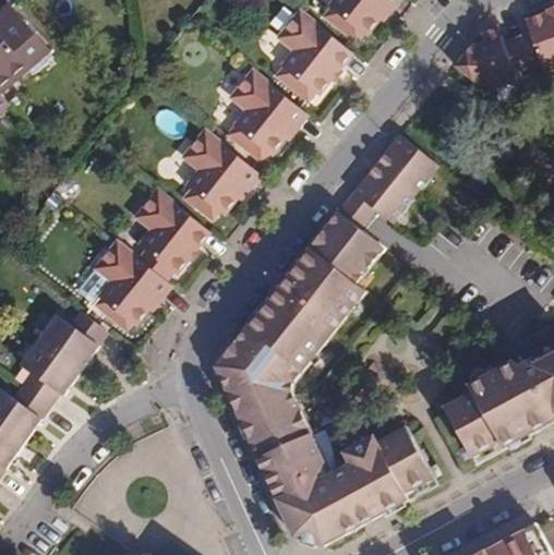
[(329,0),(326,4),(328,5),(321,14),(352,39),(359,31),(363,34),(376,15),(389,0),(329,0)]
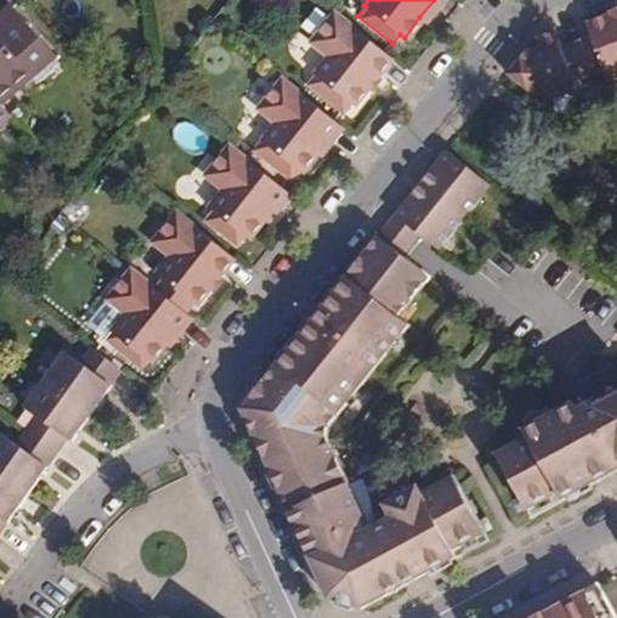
[(434,0),(419,17),(423,21),(439,0),(434,0)]
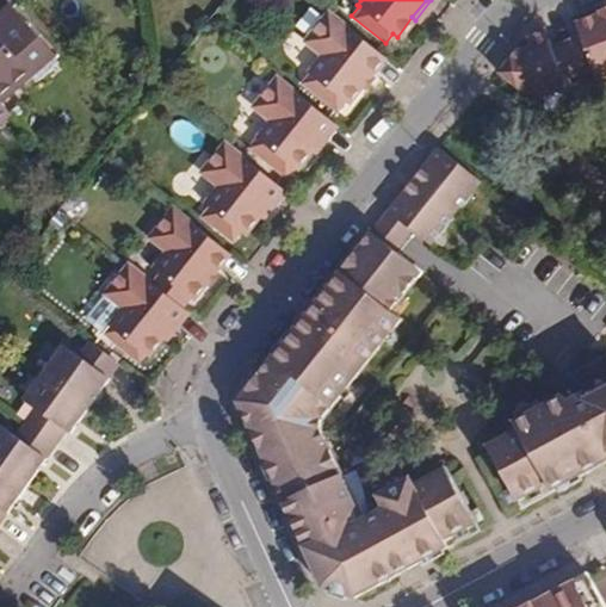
[(0,91),(25,69),(22,67),(45,43),(8,1),(0,8),(0,91)]
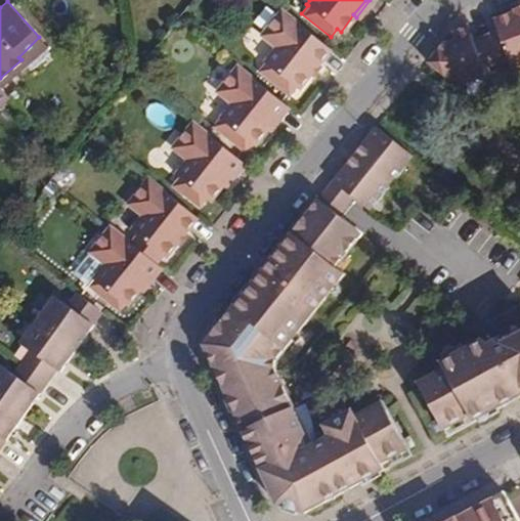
[(519,11),(519,3),(510,7),(510,9),(512,9),(514,13),(519,11)]
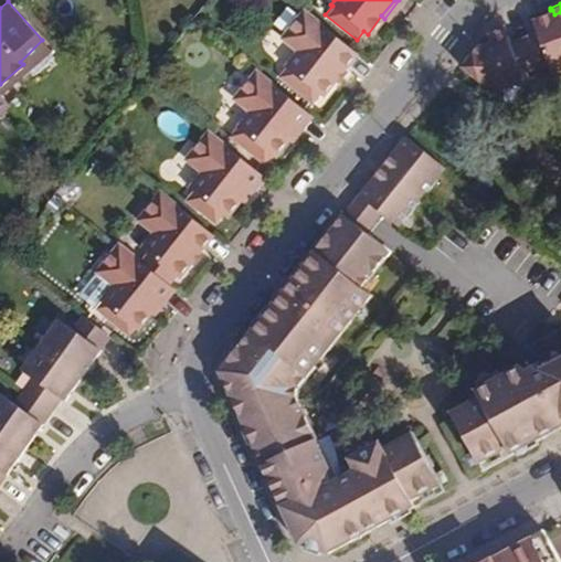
[(353,51),(300,9),(279,36),(296,49),(283,65),(284,66),(277,75),(309,101),(316,92),(319,94),(332,77),(340,67),(353,51)]
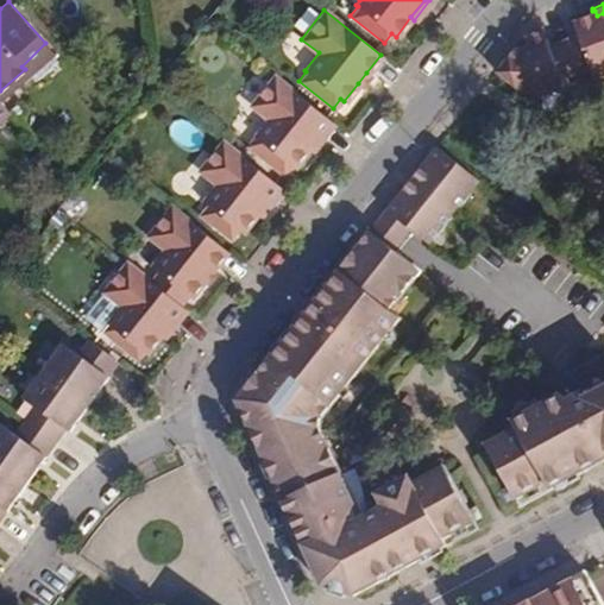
[(603,13),(597,16),(595,11),(592,11),(568,20),(573,31),(586,68),(590,77),(603,70),(603,13)]
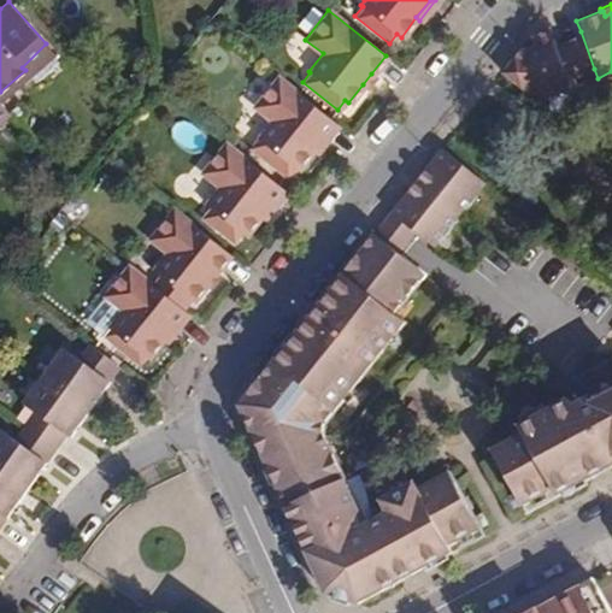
[(546,28),(528,35),(531,43),(549,37),(546,28)]
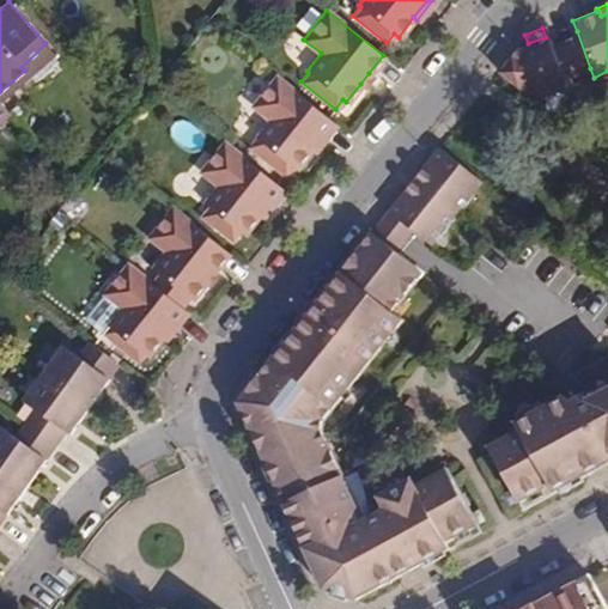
[(548,42),(546,37),(528,43),(514,48),(496,71),(533,99),(564,89),(560,79),(590,68),(577,31),(548,42)]
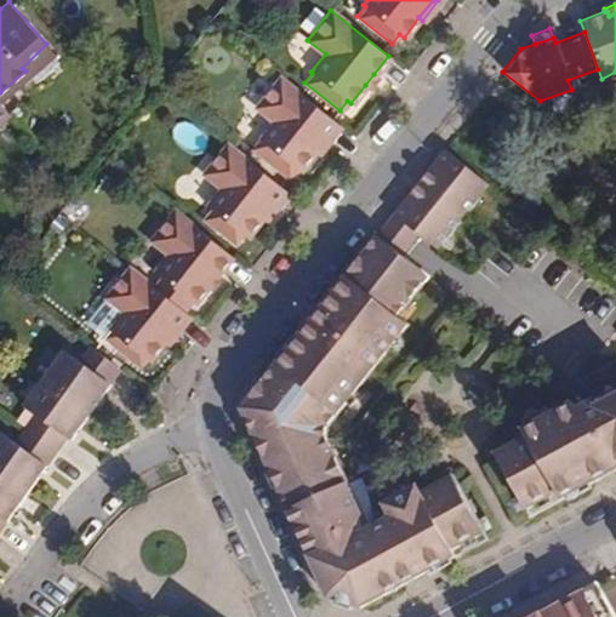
[(369,89),(377,76),(374,74),(365,85),(369,89)]
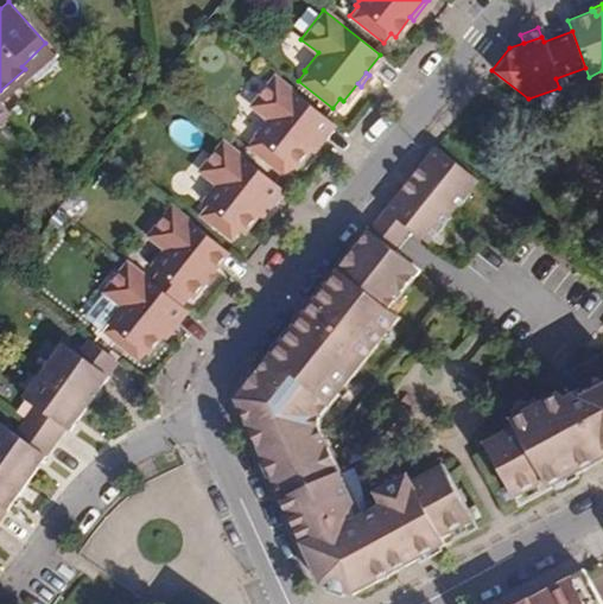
[(329,120),(272,75),(249,103),(266,118),(246,144),(281,172),(287,164),(291,166),(306,147),(329,120)]
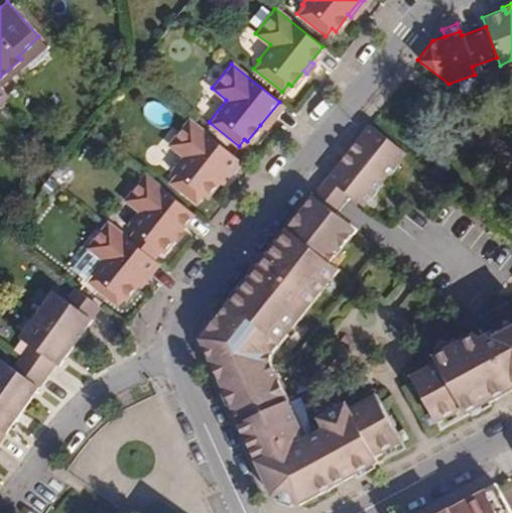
[(282,104),(279,102),(260,125),(263,127),(282,104)]
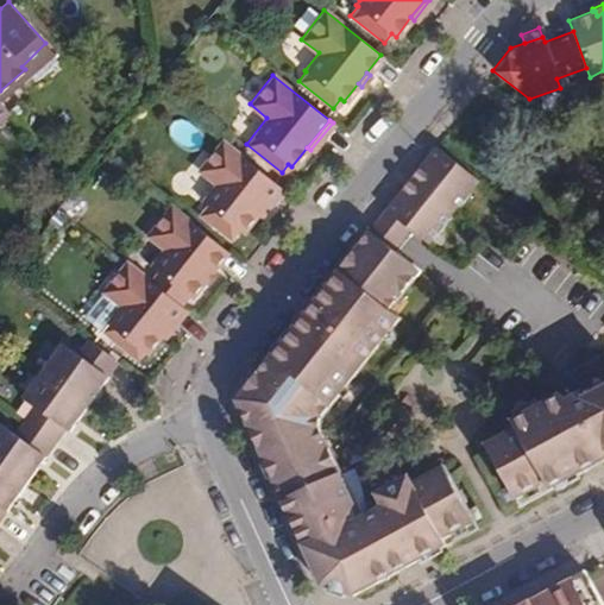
[(277,186),(221,140),(197,169),(215,183),(201,201),(206,205),(219,215),(212,225),(228,238),(236,228),(240,232),(256,213),(277,186)]
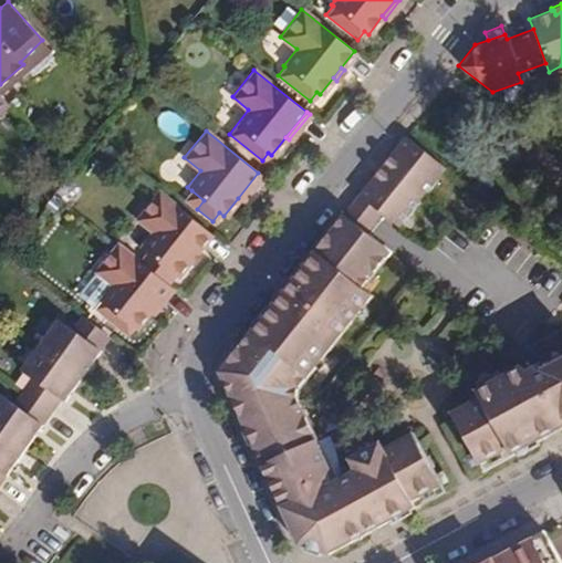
[(404,135),(357,193),(381,211),(399,226),(446,168),(404,135)]
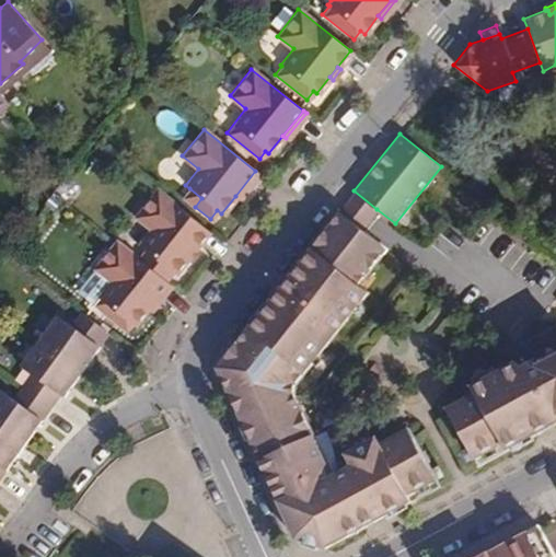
[(255,171),(235,196),(239,198),(258,173),(255,171)]
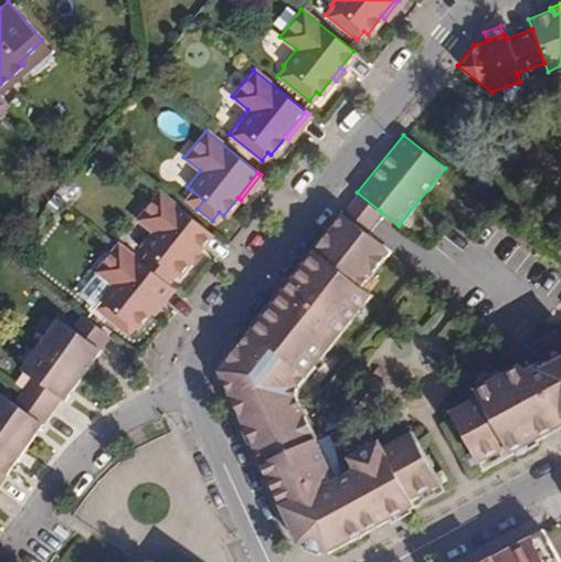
[(197,209),(203,200),(191,190),(184,199),(197,209)]
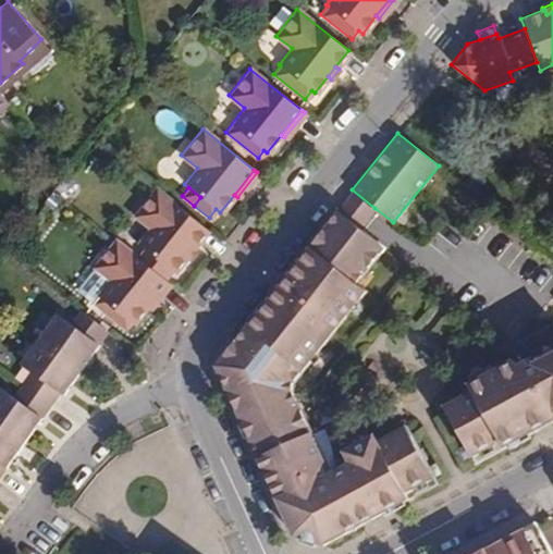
[(207,230),(155,188),(134,214),(149,228),(136,243),(170,270),(172,272),(185,256),(194,246),(207,230)]
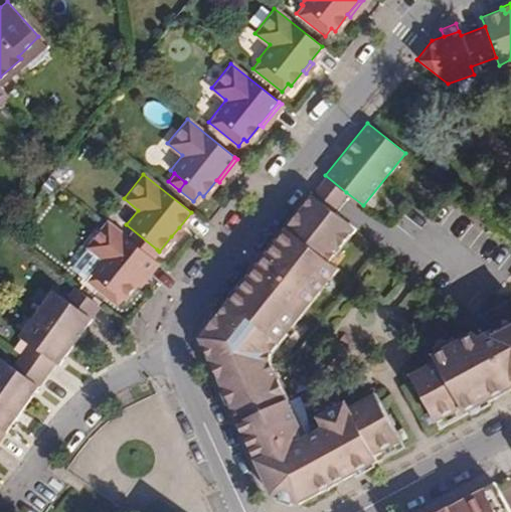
[(325,175),(311,193),(332,210),(346,192),(325,175)]
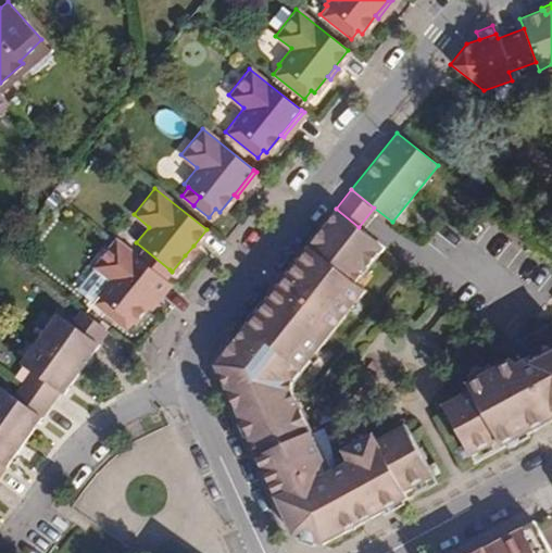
[(320,543),(435,480),(410,432),(398,428),(376,439),(373,432),(342,449),(349,461),(324,474),(287,392),(290,381),(320,344),(311,337),(321,324),(330,331),(362,292),(351,284),(383,246),(359,227),(336,209),(274,287),(280,291),(270,304),(264,299),(213,364),(291,533),(320,543)]
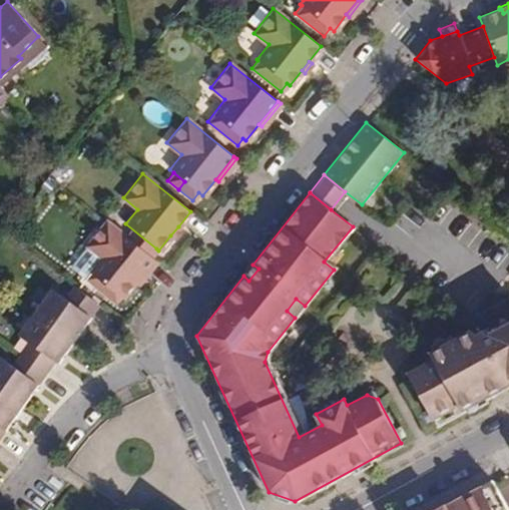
[(350,216),(359,203),(345,193),(336,206),(350,216)]
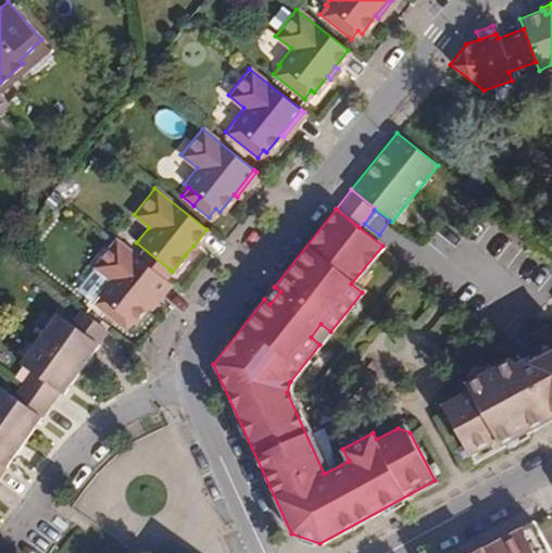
[(129,251),(114,239),(92,265),(109,278),(96,294),(105,301),(100,309),(124,327),(129,321),(132,323),(146,305),(165,280),(162,278),(129,251)]
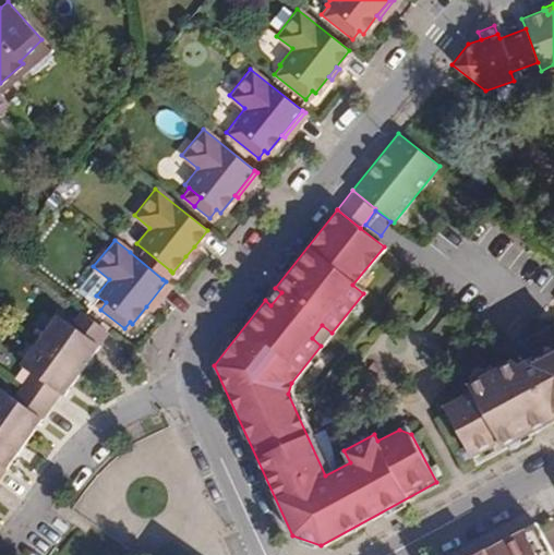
[(136,243),(130,252),(163,279),(170,270),(136,243)]
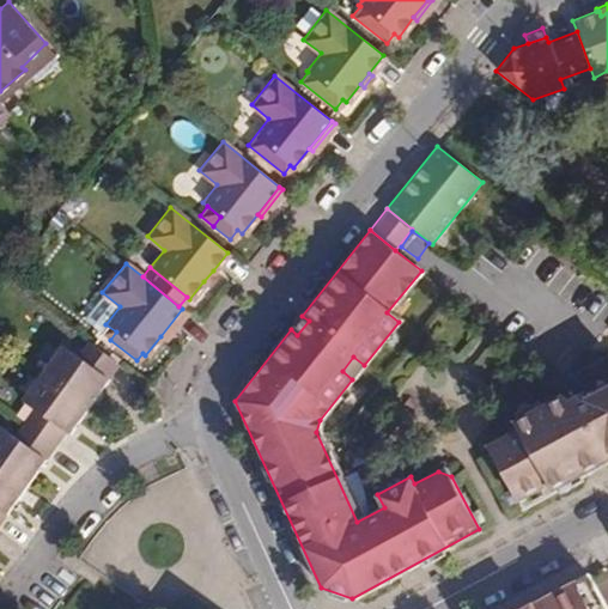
[(207,284),(217,273),(213,270),(204,281),(207,284)]
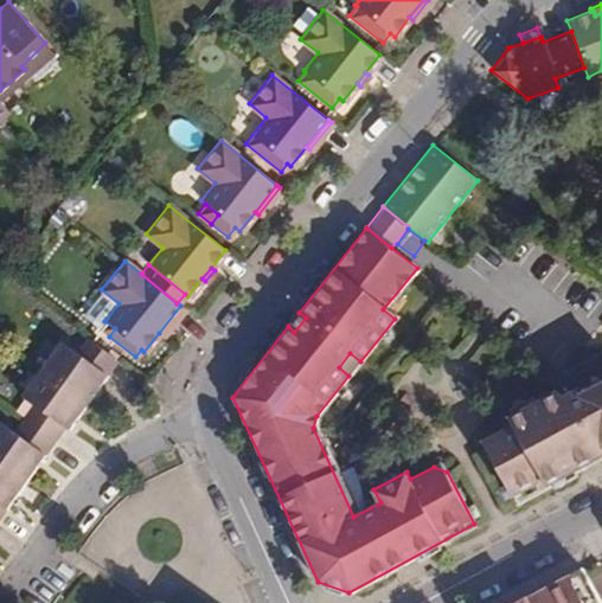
[(184,308),(180,306),(159,333),(162,335),(184,308)]
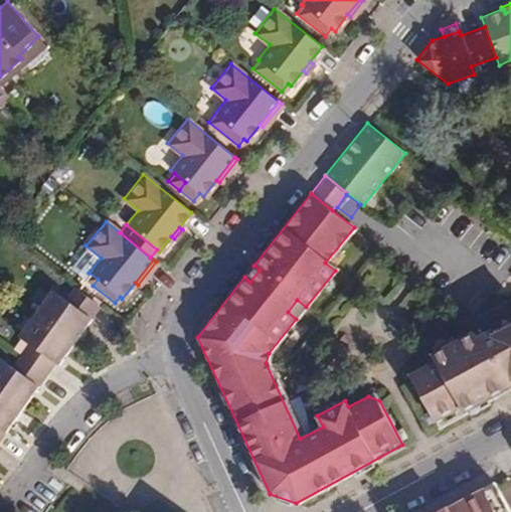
[(253,266),(244,277),(249,282),(260,270),(253,266)]
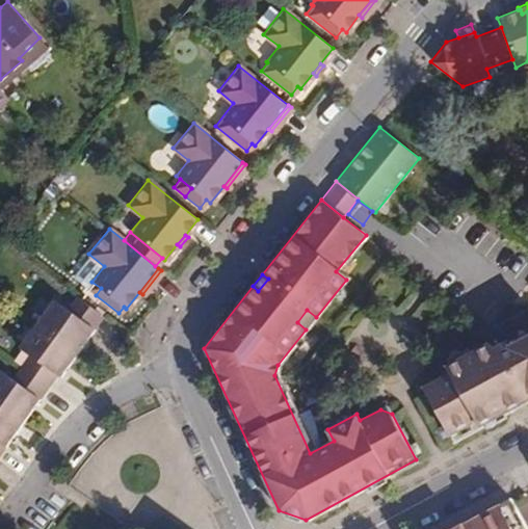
[(0,454),(101,315),(80,298),(68,314),(50,301),(34,324),(17,348),(34,362),(17,386),(0,374),(0,454)]
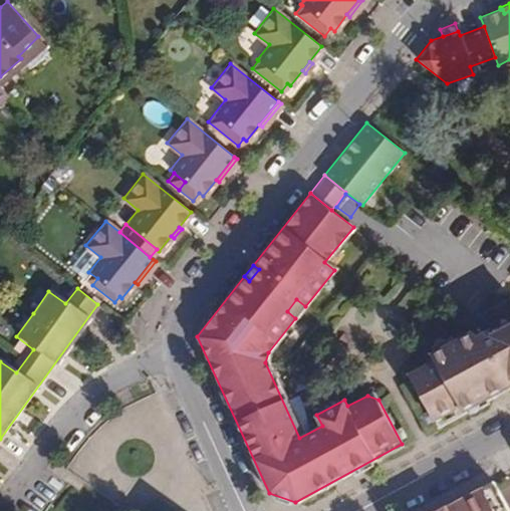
[(414,380),(437,426),(509,385),(509,325),(491,336),(489,331),(475,339),(471,330),(430,352),(434,359),(417,368),(414,380)]
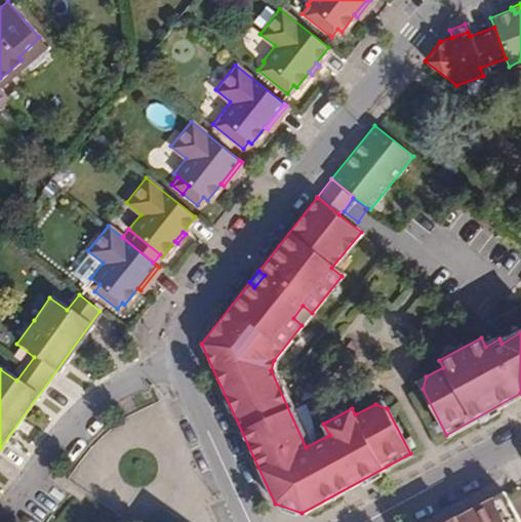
[(519,521),(503,491),(445,521),(519,521)]
